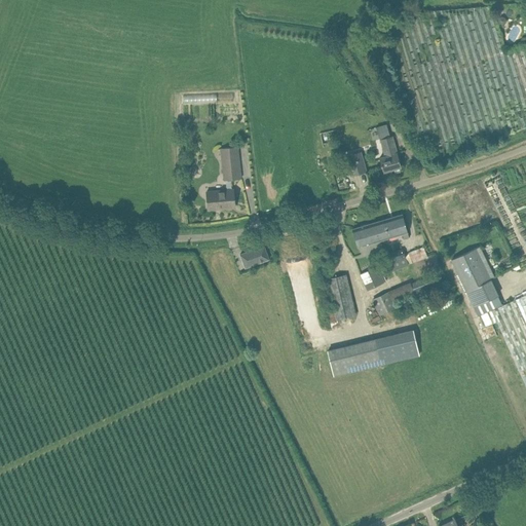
[(379,157),(380,162),(383,172),(401,166),(397,152),(392,136),(380,139),(384,156),(379,157)]
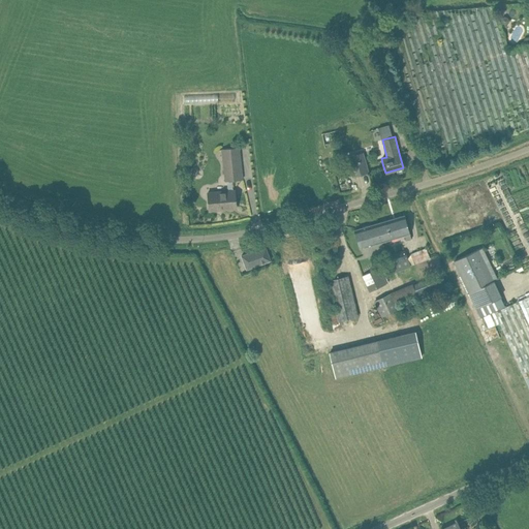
[(222,149),(225,181),(242,179),(239,148),(222,149)]
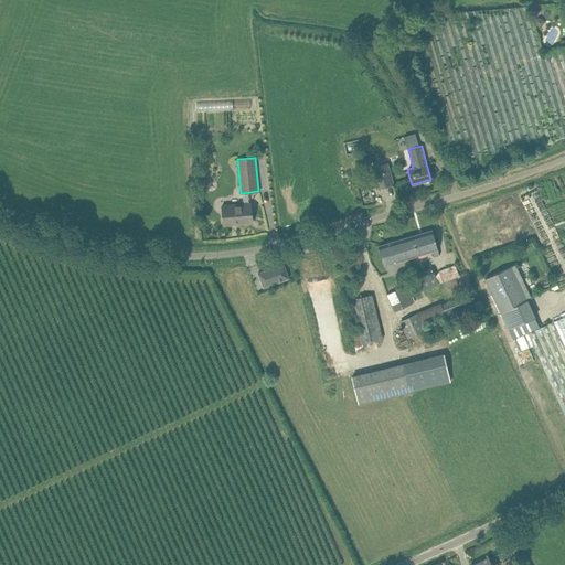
[(388,164),(371,169),(375,184),(376,189),(393,184),(392,180),(388,164)]
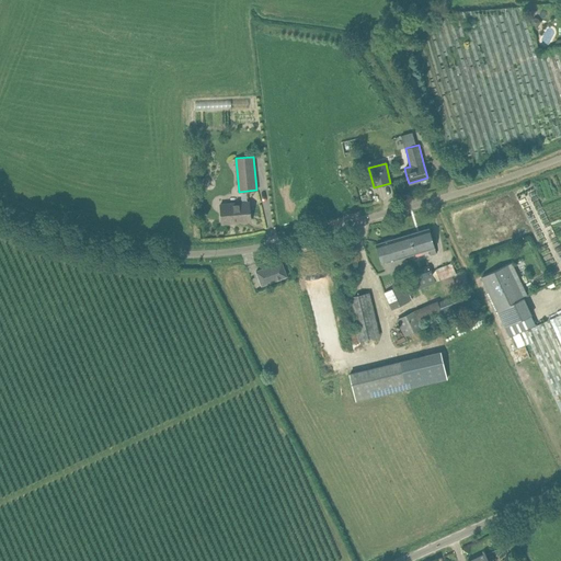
[(220,204),(220,213),(221,224),(238,222),(238,220),(250,219),(249,208),(249,202),(220,204)]
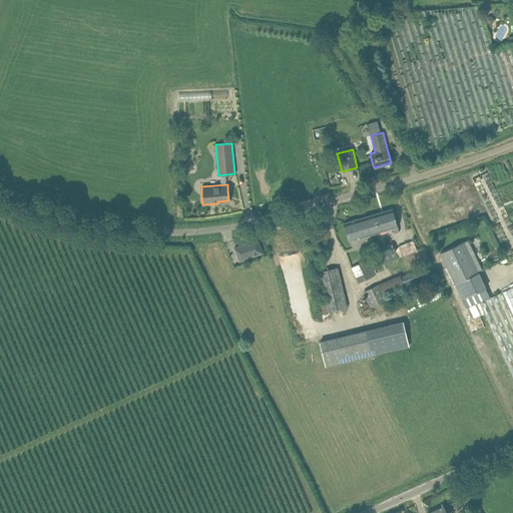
[(398,226),(395,217),(392,208),(365,216),(371,234),(392,228),(394,233),(399,231),(397,226),(398,226)]
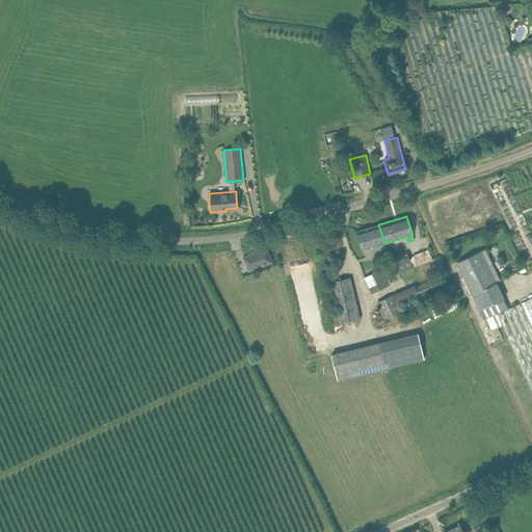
[(384,243),(378,224),(355,231),(362,250),(384,243)]
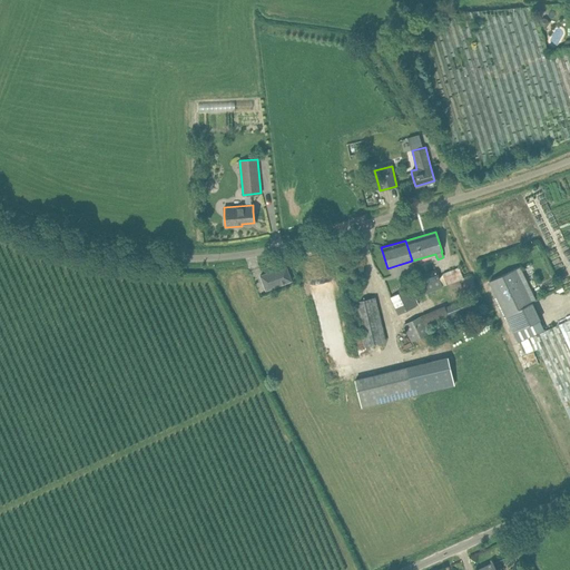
[(292,281),(286,266),(259,275),(265,291),(292,281)]
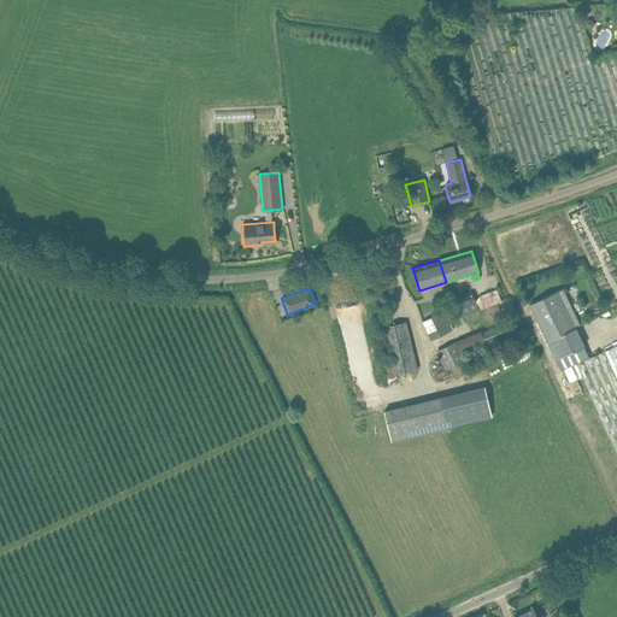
[(497,288),(479,295),(483,309),(501,301),(497,288)]
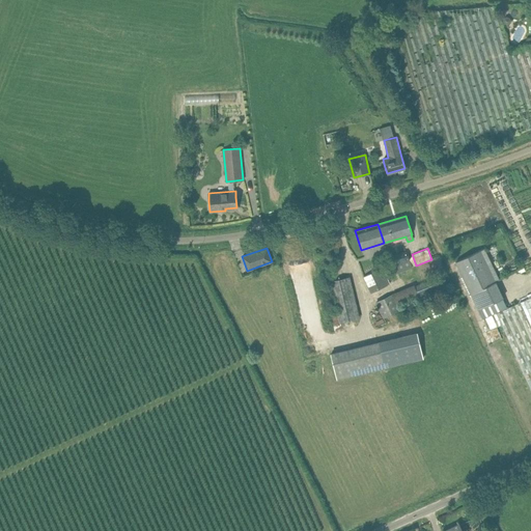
[(487,330),(499,325),(495,313),(491,303),(503,298),(487,267),(492,264),(483,249),(455,262),(487,330)]
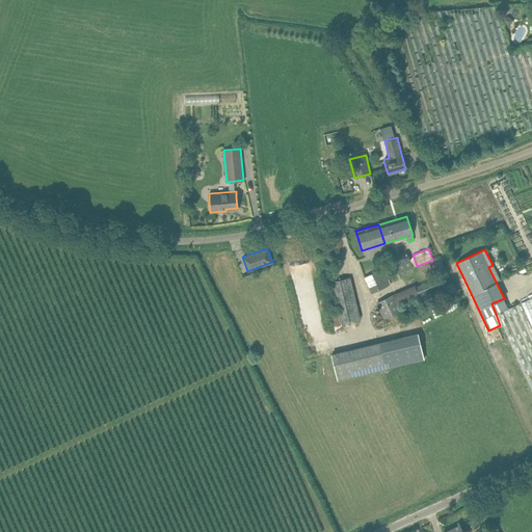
[(409,259),(403,262),(406,269),(415,266),(413,263),(410,264),(409,259)]
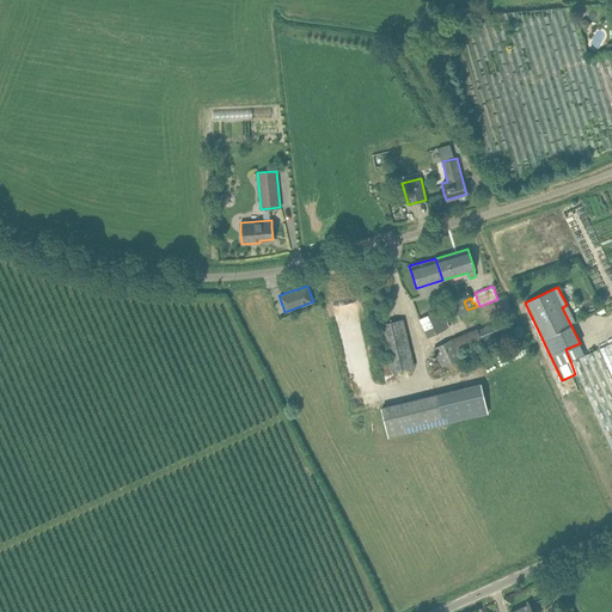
[(447,318),(467,310),(464,301),(444,308),(447,318)]
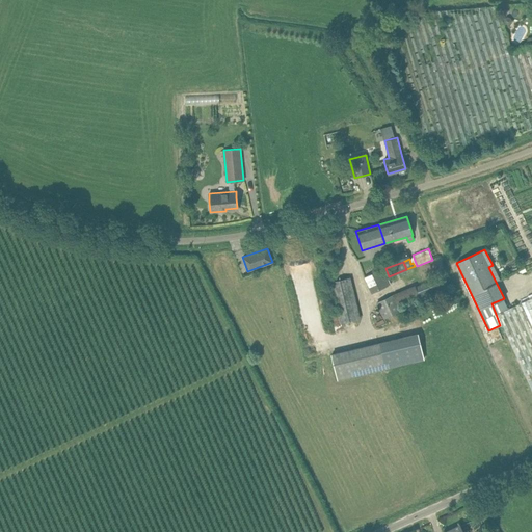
[(379,270),(381,275),(383,278),(389,276),(386,268),(379,270)]
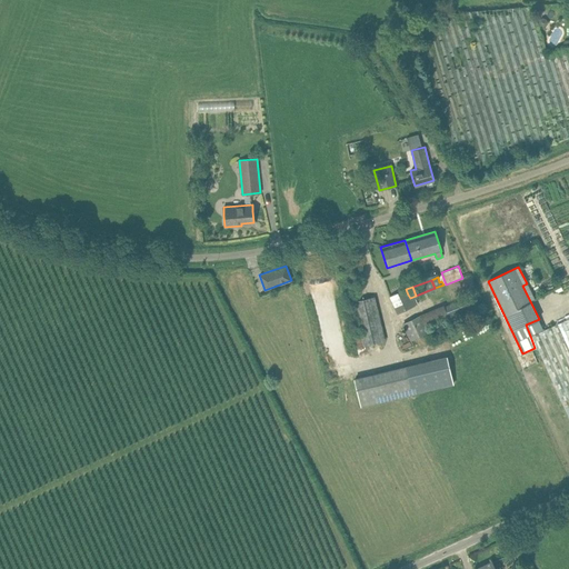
[(410,298),(408,295),(391,302),(398,313),(417,305),(413,298),(410,299),(410,298)]
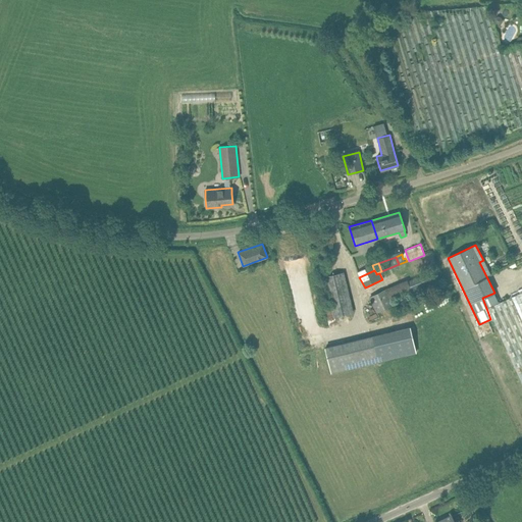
[(352,312),(343,272),(324,276),(333,316),(352,312)]
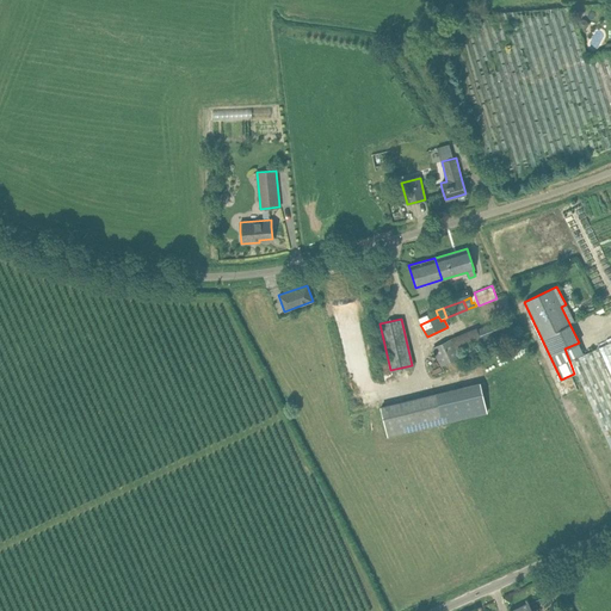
[(482,341),(507,331),(503,319),(477,328),(482,341)]
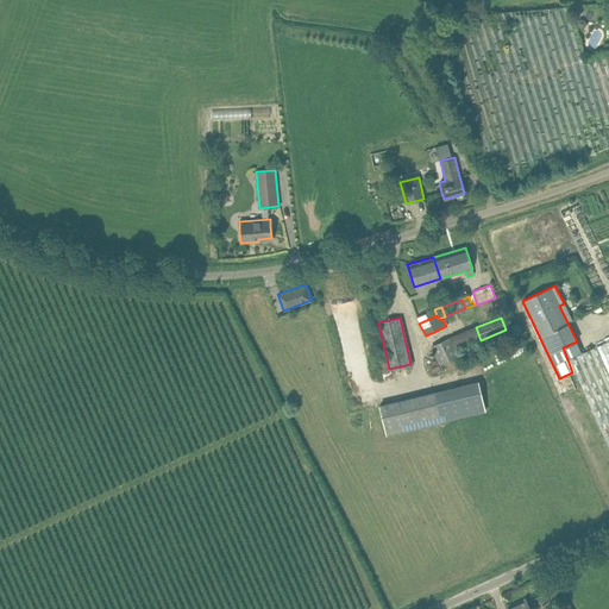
[(456,350),(481,340),(475,326),(450,337),(456,350)]
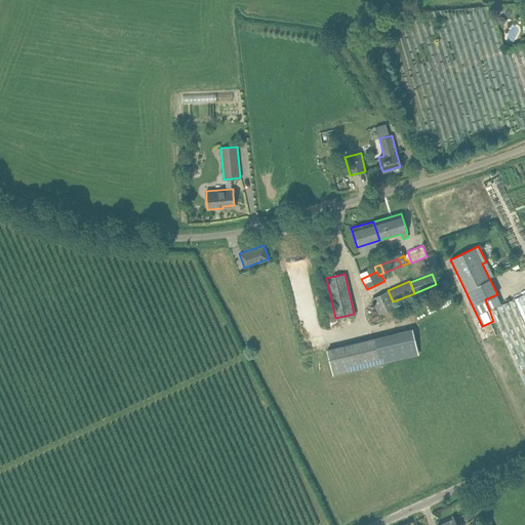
[(395,307),(387,291),(370,298),(378,315),(395,307)]
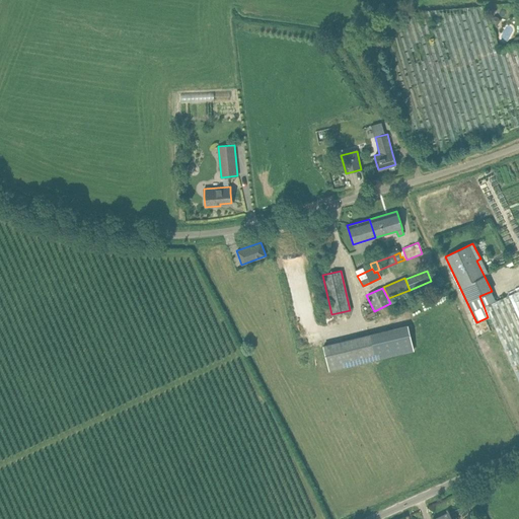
[(484,306),(488,317),(518,385),(518,290),(484,306)]
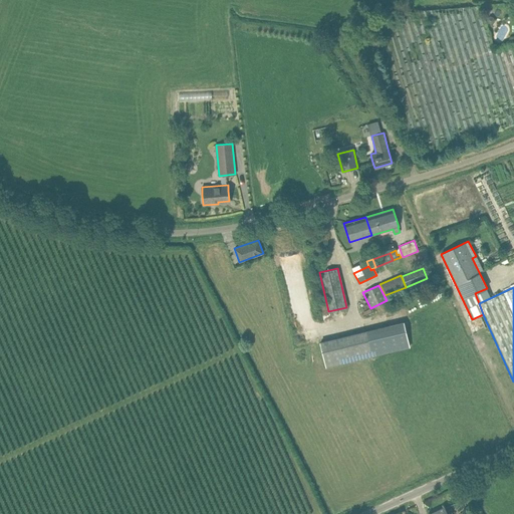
[(408,346),(402,323),(393,325),(399,348),(408,346)]
